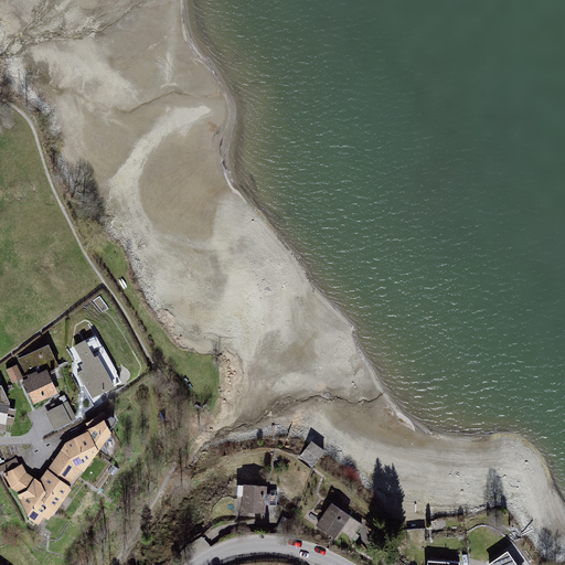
[(99,356),(96,358),(86,342),(76,348),(86,364),(82,366),(85,371),(80,374),(95,401),(117,387),(102,361),(99,356)]
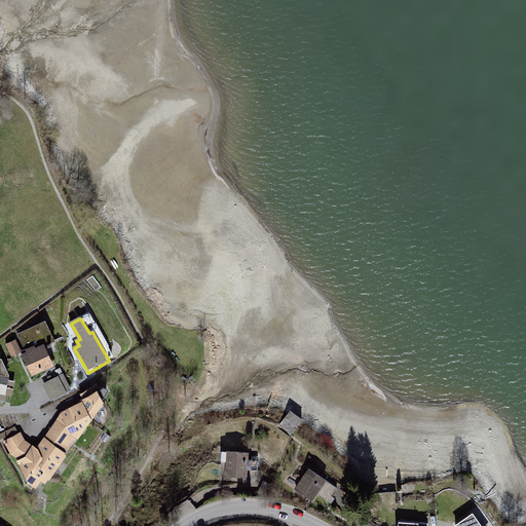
[(26,354),(23,357),(34,377),(57,366),(46,346),(57,342),(47,323),(17,337),(26,354)]
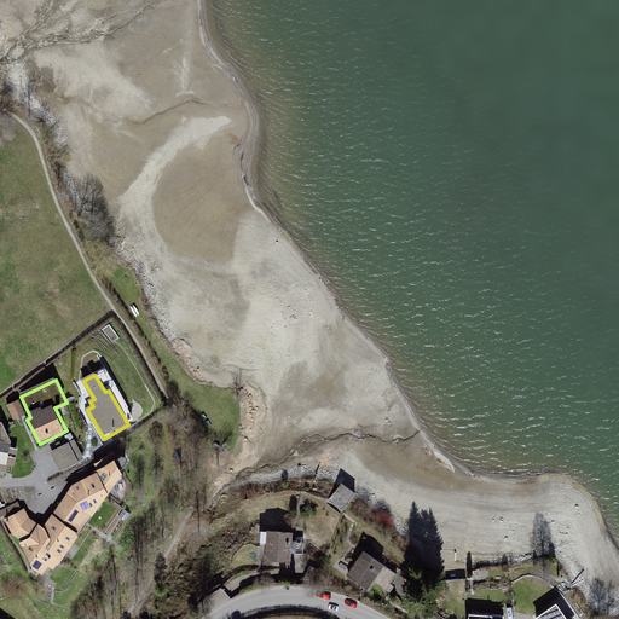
[(19,400),(7,405),(16,422),(28,417),(19,400)]
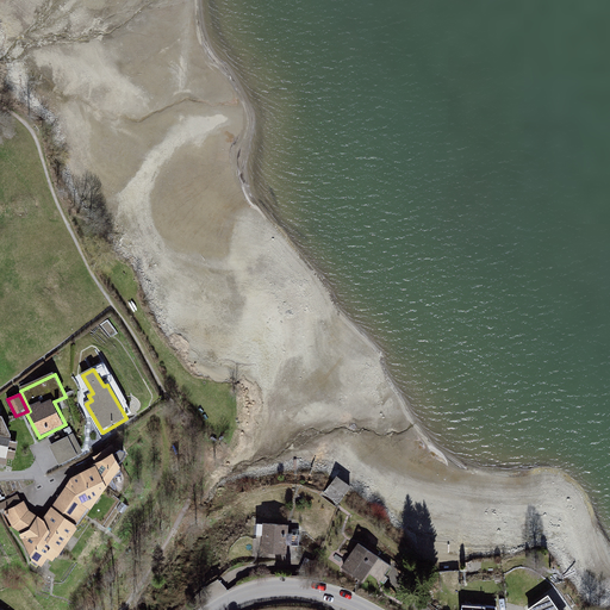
[(0,466),(6,468),(7,461),(16,464),(20,443),(12,441),(13,436),(4,418),(0,417),(0,466)]
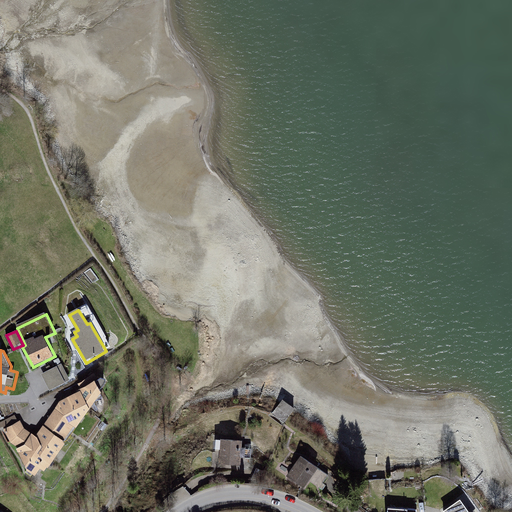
[(63,366),(43,376),(51,392),(71,382),(63,366)]
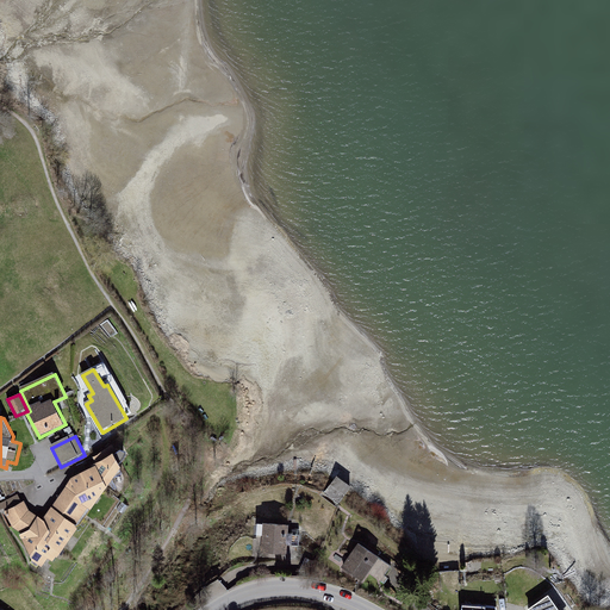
[(97,464),(94,470),(103,485),(124,455),(120,448),(116,450),(112,444),(99,453),(93,456),(97,464)]
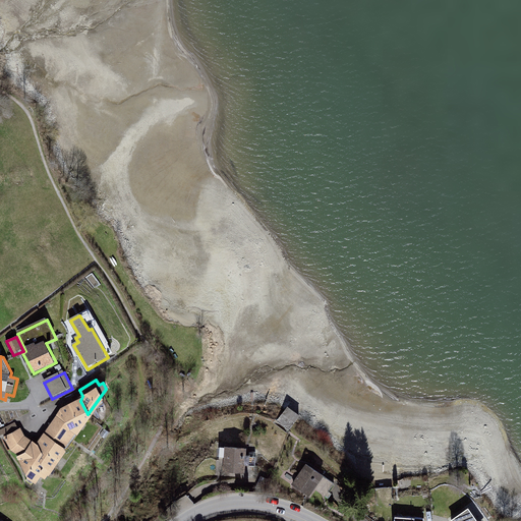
[(78,427),(88,414),(80,401),(74,404),(72,407),(71,406),(67,408),(63,406),(60,407),(62,410),(52,424),(73,440),(80,429),(78,427)]
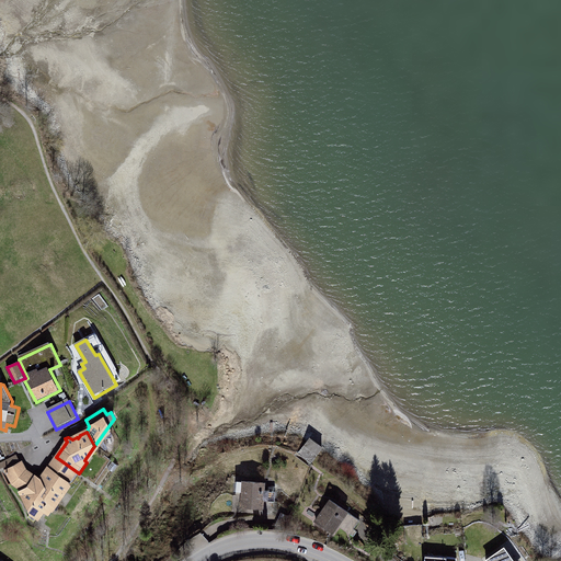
[(312,438),(299,455),(312,465),(325,448),(312,438)]
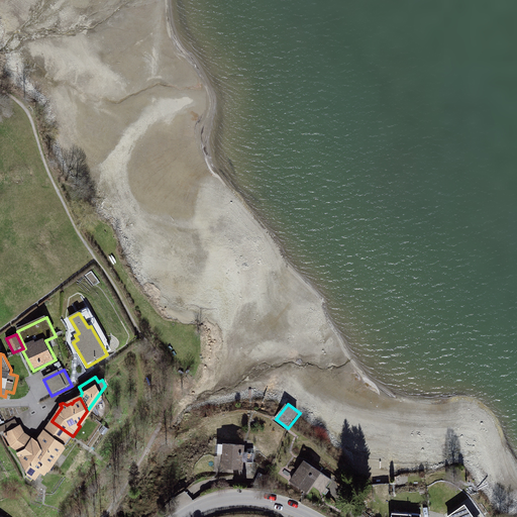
[(67,444),(73,436),(52,421),(36,442),(44,459),(42,463),(47,468),(63,446),(67,444)]
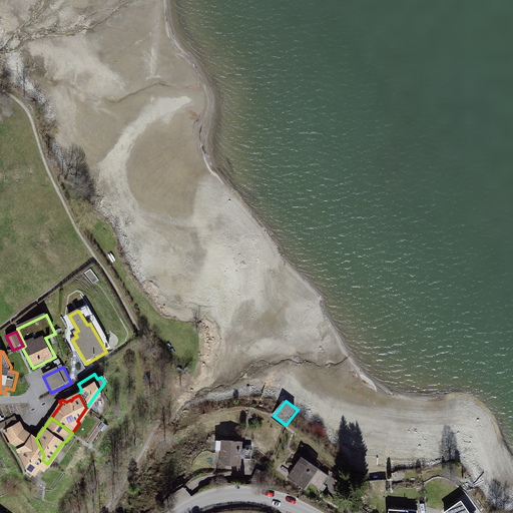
[(34,471),(42,460),(44,456),(36,439),(23,430),(18,423),(4,430),(10,442),(20,448),(19,449),(28,467),(34,471)]
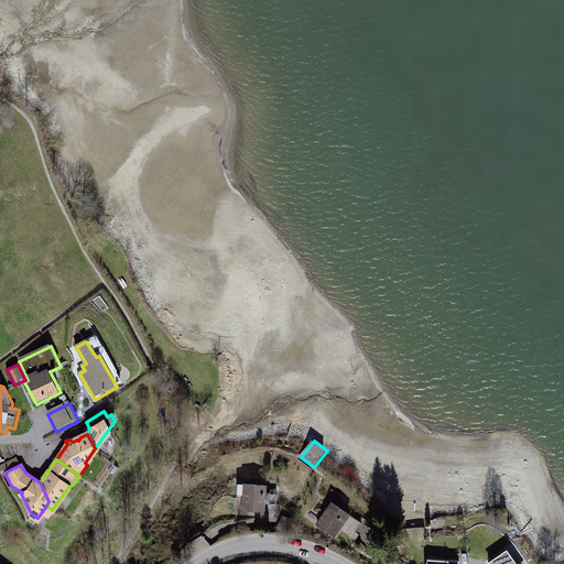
[(269,488),(246,487),(245,511),(268,512),(269,488)]
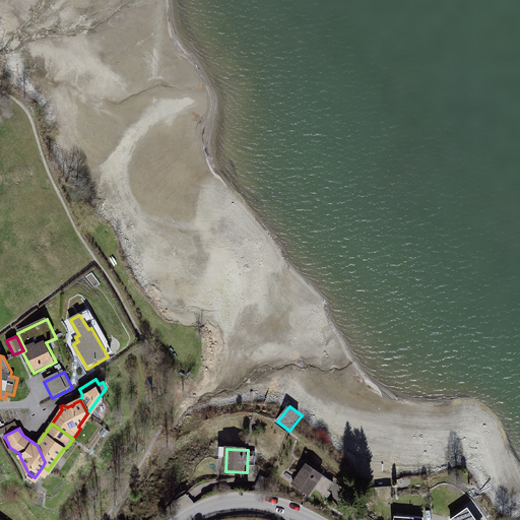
[(324,475),(306,464),(291,485),(310,497),(324,475)]
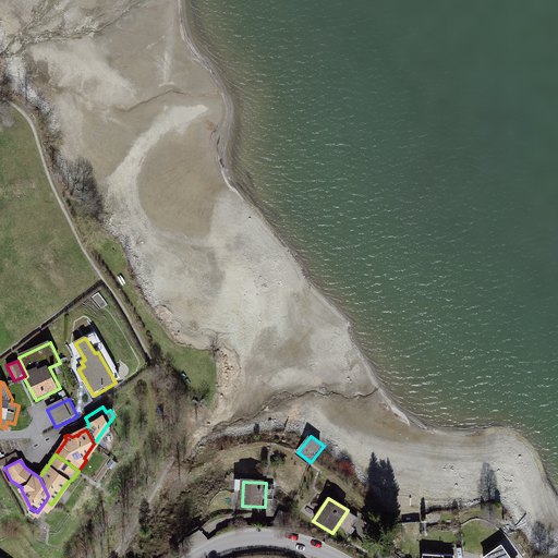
[(512,557),(504,545),(484,557),(512,557)]
